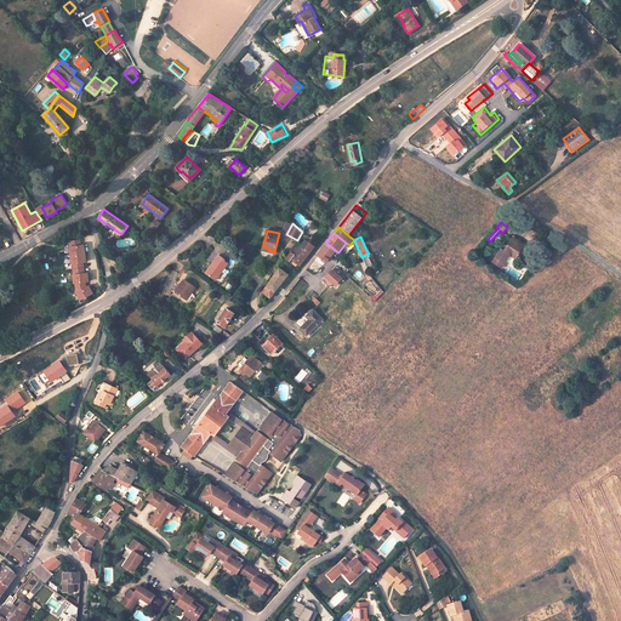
[(501,249),(493,262),(501,268),(506,260),(508,262),(513,261),(524,245),(512,238),(505,250),(501,249)]
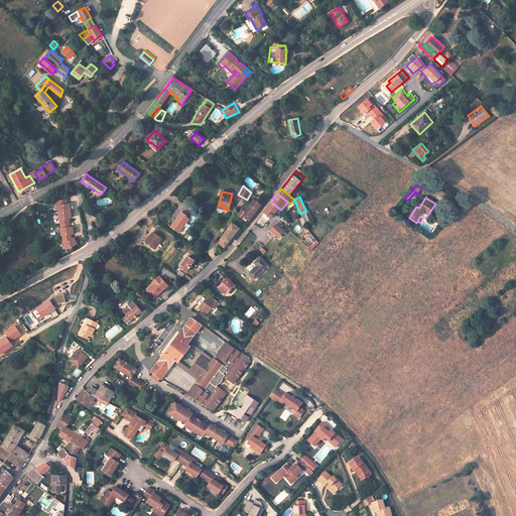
[(248,207),(245,204),(238,215),(241,217),(242,216),(249,220),(260,205),(254,200),(248,207)]
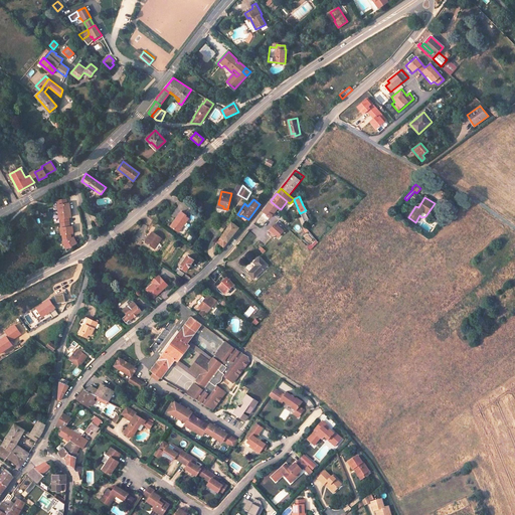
[(278,207),(271,201),(265,209),(269,212),(268,215),(271,217),(278,207)]
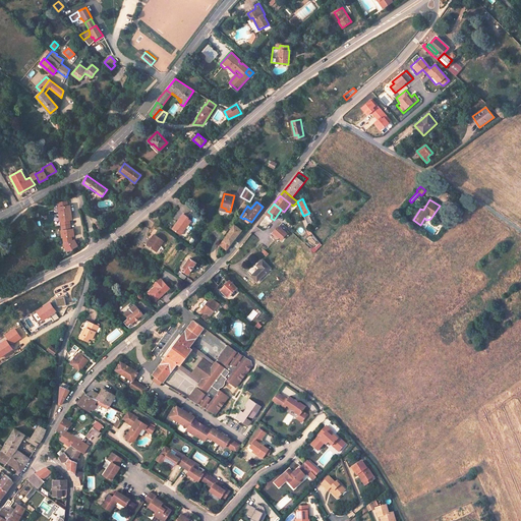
[(72,219),(70,205),(66,205),(59,206),(58,206),(60,220),(61,220),(68,220),(72,219)]
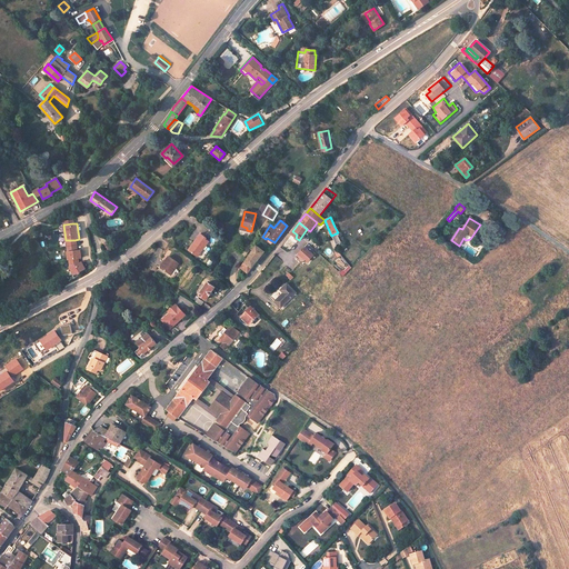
[(206,238),(200,235),(189,250),(195,255),(197,251),(200,253),(209,241),(206,239),(206,238)]
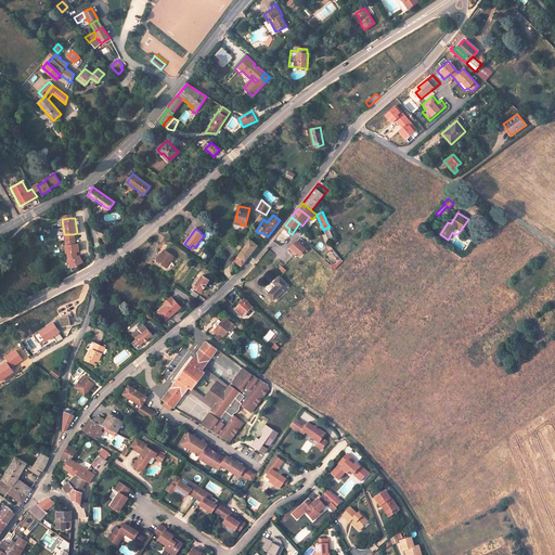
[(257,245),(250,240),(235,261),(241,267),(242,266),(257,245)]
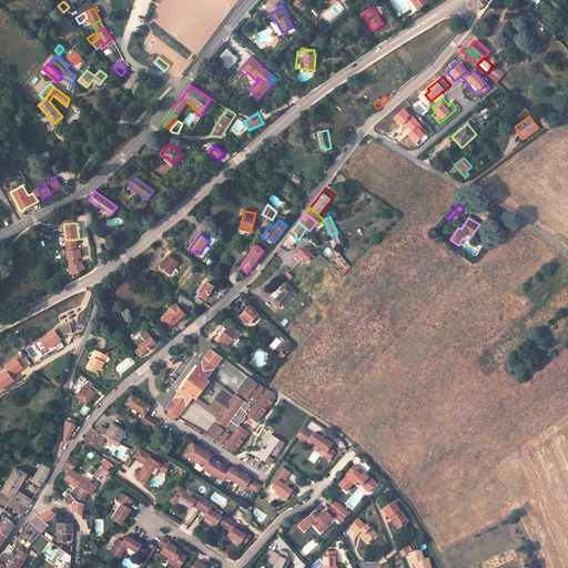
[(312,255),(304,247),(296,255),(302,261),(304,259),(306,261),(312,255)]
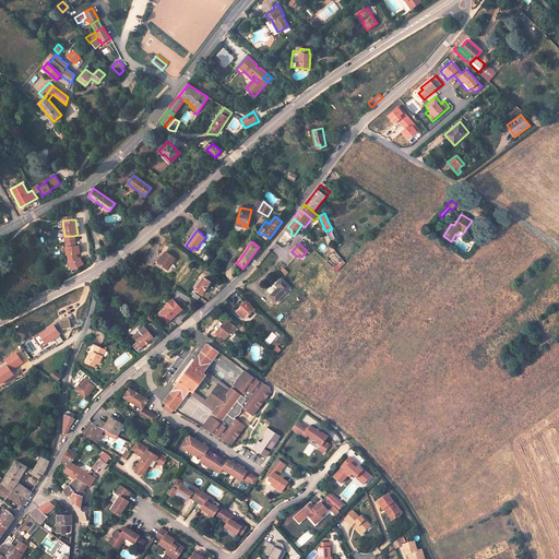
[(67,247),(66,247),(67,254),(68,254),(74,253),(79,252),(79,245),(74,246),(67,247)]
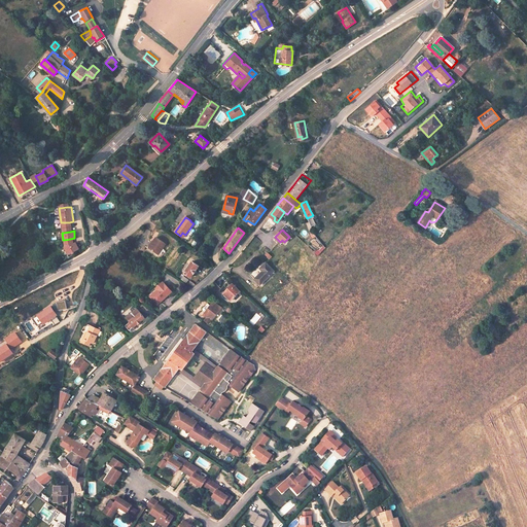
[(166,244),(156,237),(149,247),(159,254),(166,244)]
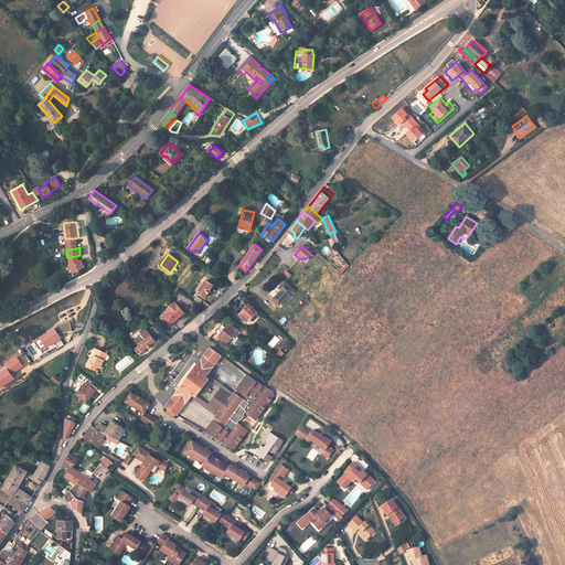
[(84,266),(80,259),(76,262),(70,265),(68,265),(73,273),(84,266)]
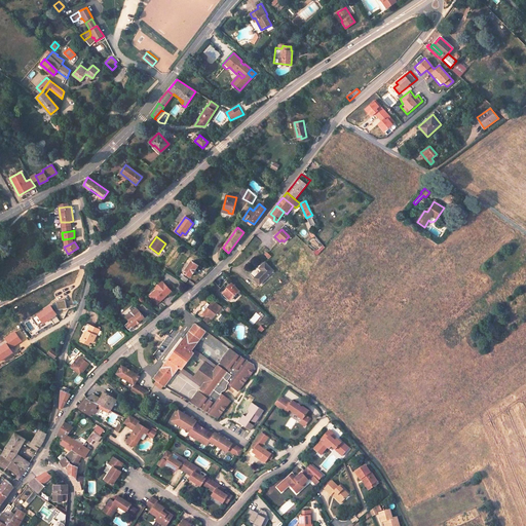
[(292,256),(283,248),(274,257),(284,265),(292,256)]
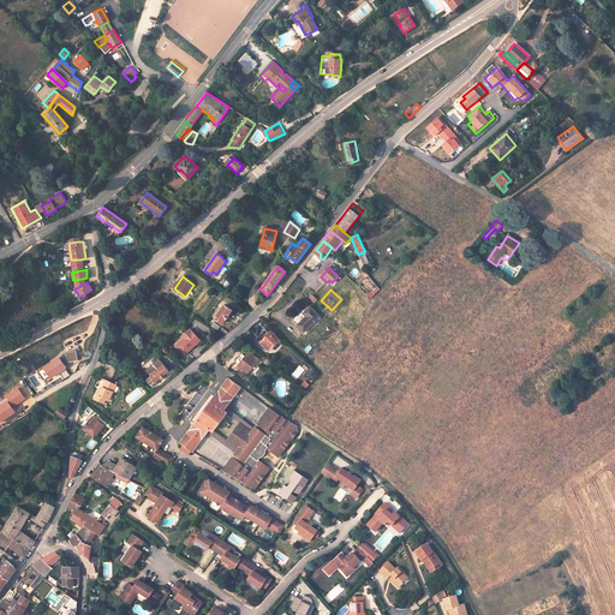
[(232,310),(225,305),(215,318),(222,323),(232,310)]
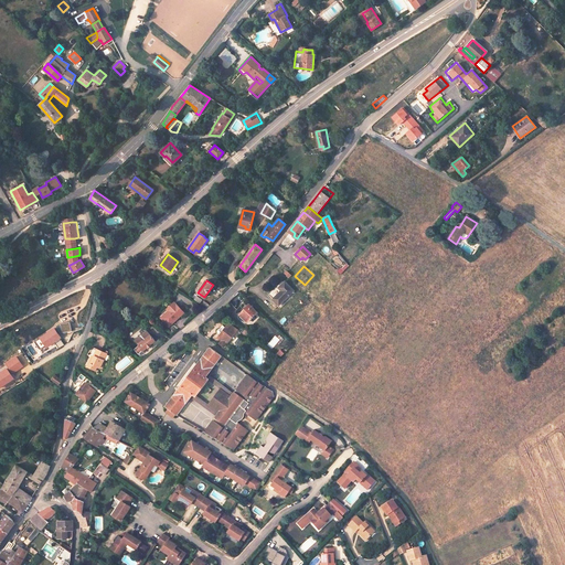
[(294,290),(285,281),(278,288),(281,290),(273,299),(278,305),(294,290)]
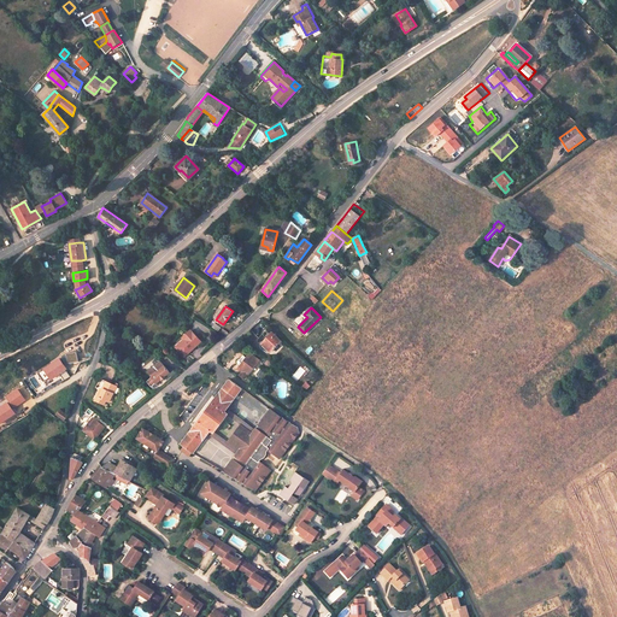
[(294,309),(286,315),(291,321),(299,315),(294,309)]
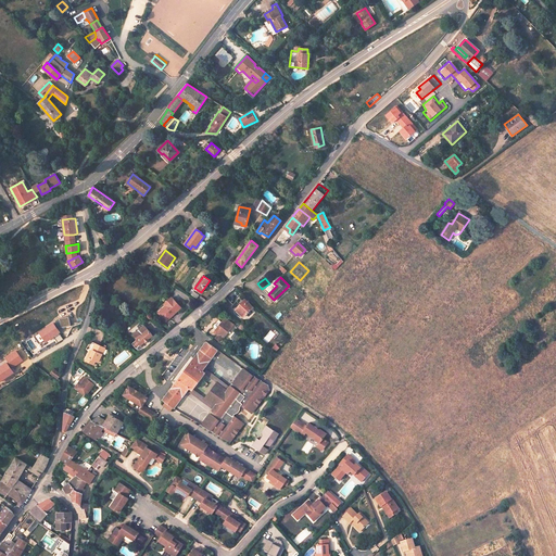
[(181,307),(172,298),(164,304),(166,306),(159,313),(166,321),(181,307)]
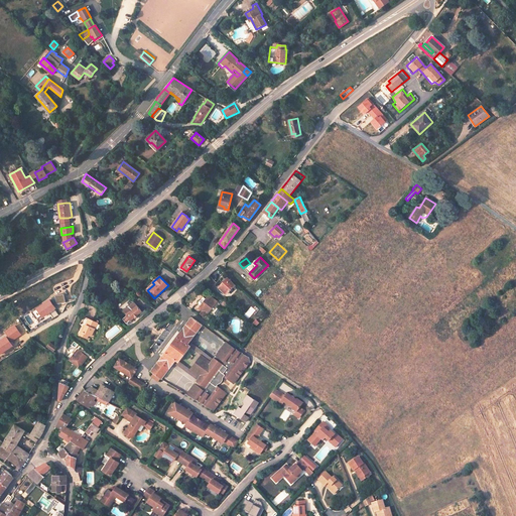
[(234,284),(227,278),(219,287),(226,294),(234,284)]
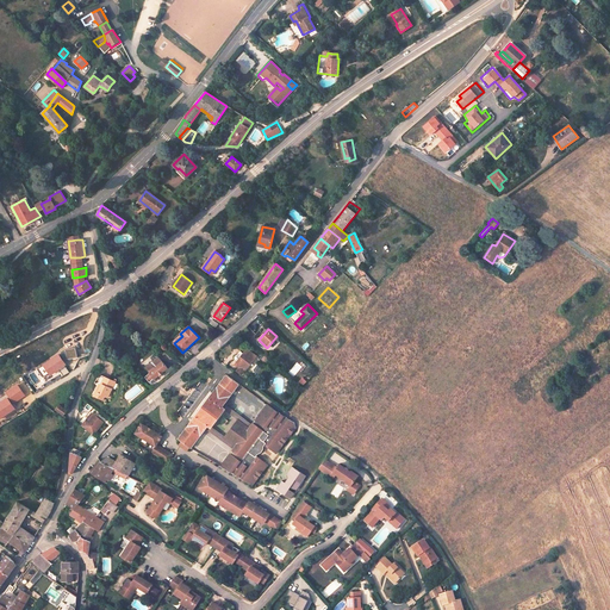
[(182,336),(180,334),(172,341),(174,343),(182,336)]
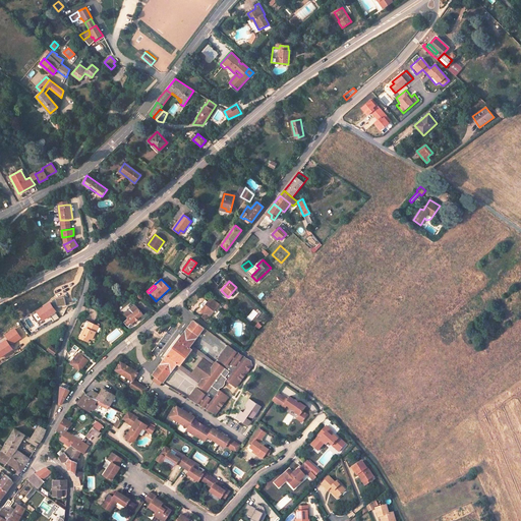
[(96,298),(90,294),(87,297),(87,298),(93,302),(96,298)]
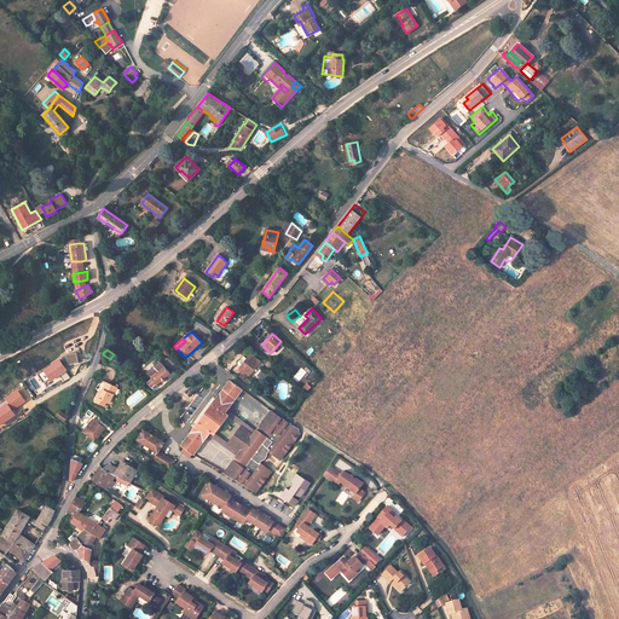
[(77,353),(67,354),(69,365),(79,363),(77,353)]
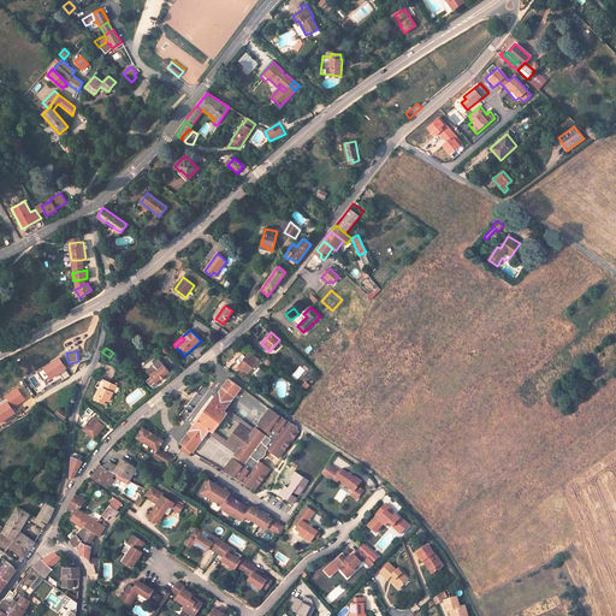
[(240,366),(238,367),(240,368),(238,369),(242,372),(240,374),(241,374),(240,375),(242,378),(243,377),(248,371),(249,371),(259,360),(253,355),(249,353),(246,357),(243,361),(240,366)]
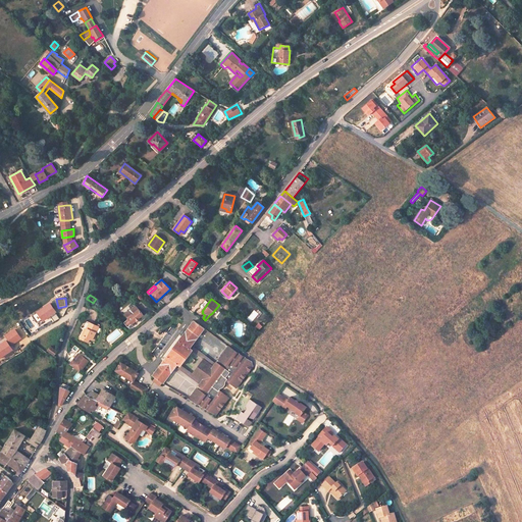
[(136,306),(133,302),(122,311),(125,314),(136,306)]
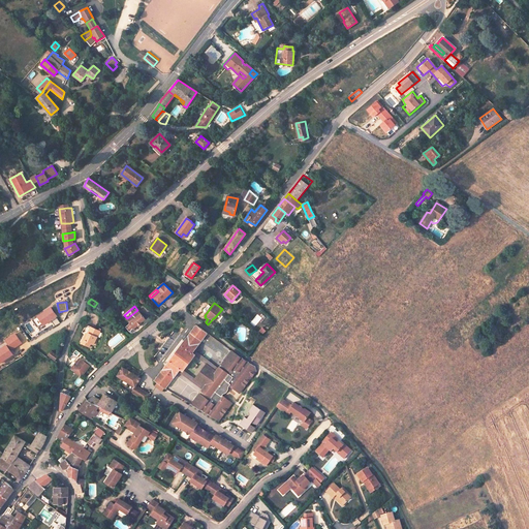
[(51,308),(32,319),(38,329),(52,320),(55,327),(60,322),(51,308)]
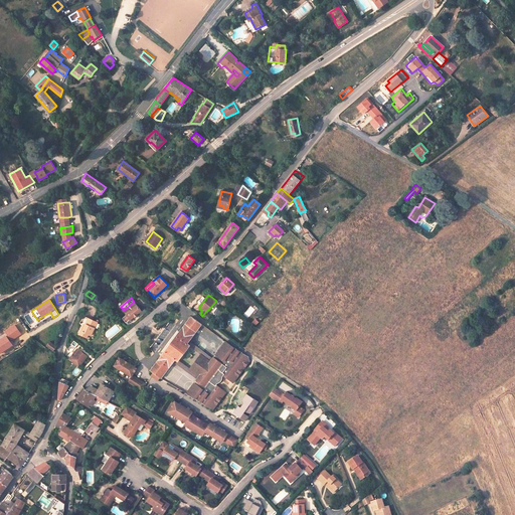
[(141,311),(134,302),(124,310),(127,315),(123,318),(126,323),(127,322),(131,319),(135,316),(137,314),(141,311)]
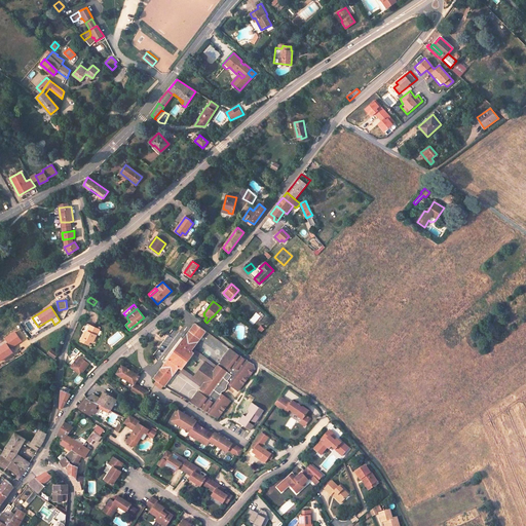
[(85,327),(83,332),(84,333),(82,337),(84,338),(83,342),(88,345),(90,341),(92,342),(97,334),(99,329),(87,324),(85,327)]
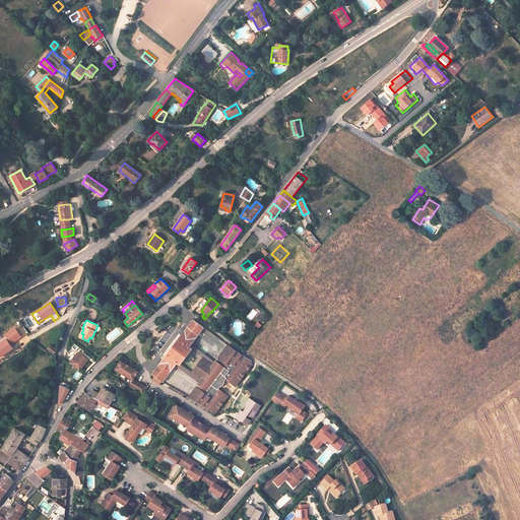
[(203,327),(193,320),(151,374),(161,382),(175,365),(177,363),(179,365),(180,364),(192,348),(189,346),(190,344),(203,327)]
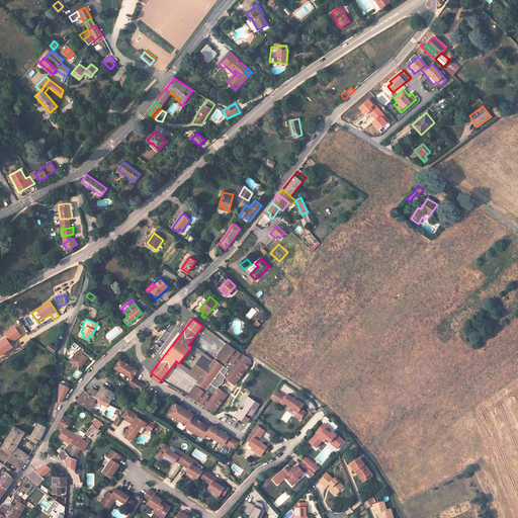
[(21,335),(15,327),(6,333),(8,337),(0,342),(0,353),(1,354),(14,345),(12,342),(21,335)]
